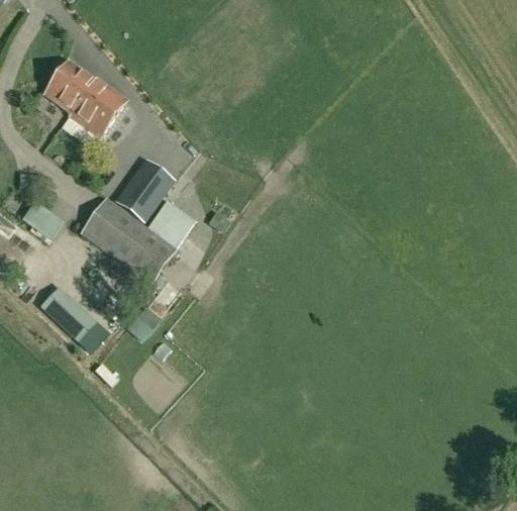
[(69,111),(92,79),(69,62),(45,94),(69,111)]
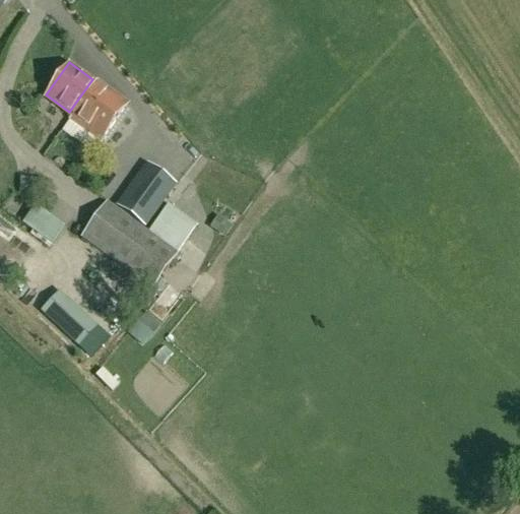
[(92,79),(69,112),(68,115),(99,136),(126,99),(94,77),(92,79)]
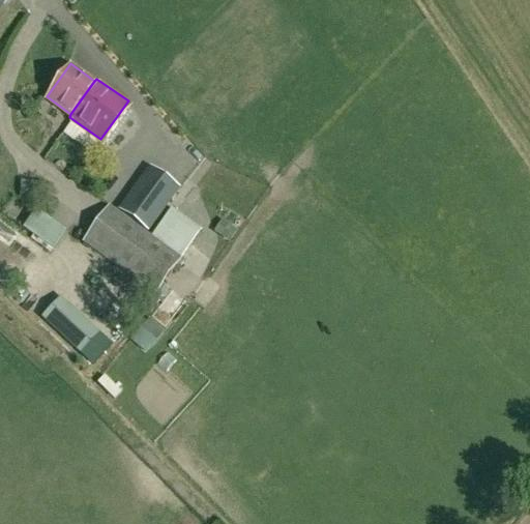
[(150,163),(134,183),(163,205),(179,184),(150,163)]
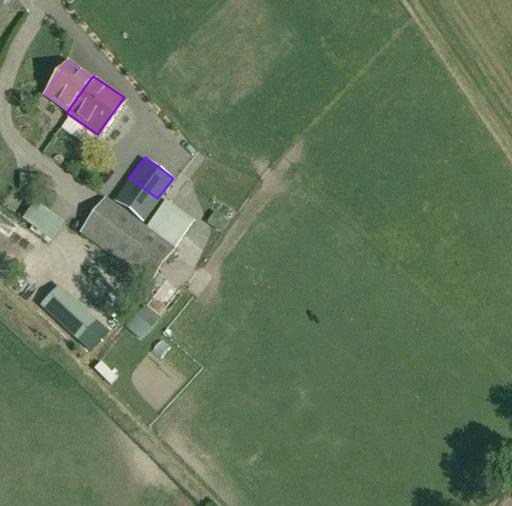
[(44,197),(31,215),(60,236),(73,217),(44,197)]
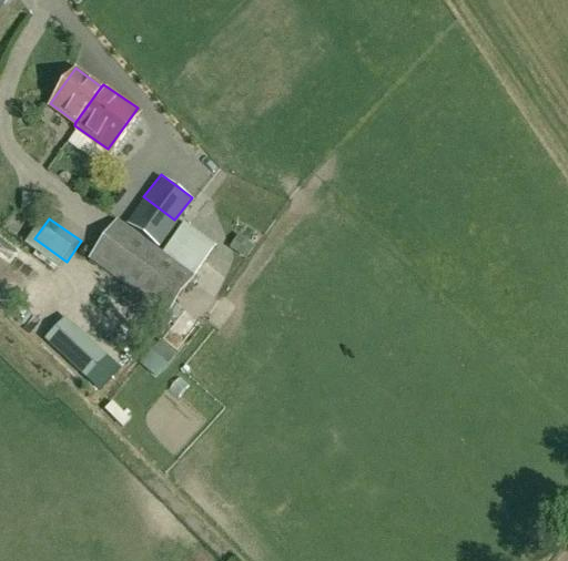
[(155,246),(130,228),(117,218),(89,256),(164,309),(191,272),(155,246)]
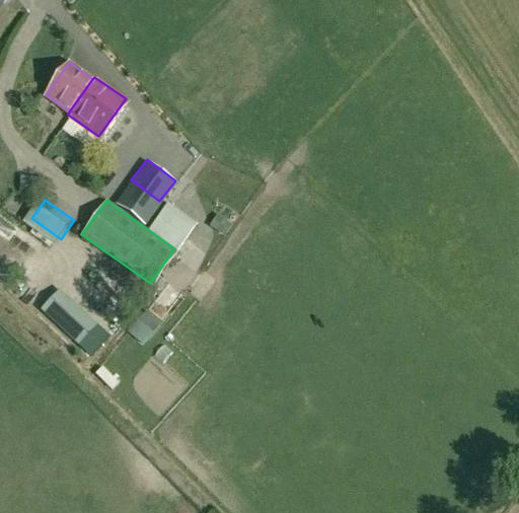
[(65,332),(84,310),(59,287),(40,308),(65,332)]
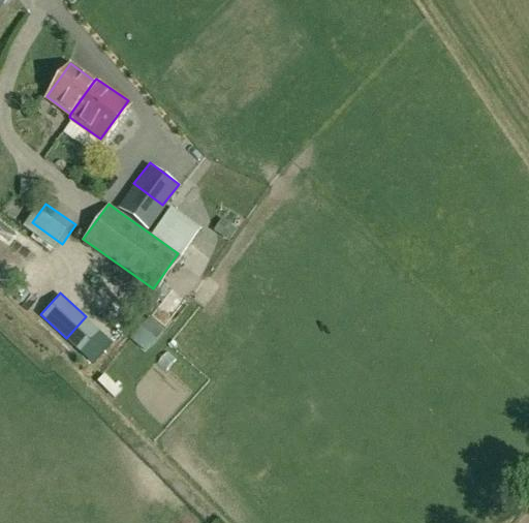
[(149,344),(164,327),(149,313),(133,331),(149,344)]
